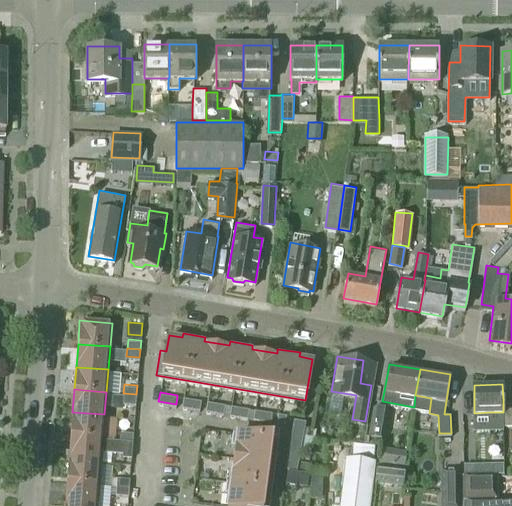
[(136,394),(123,393),(123,402),(135,403),(136,394)]
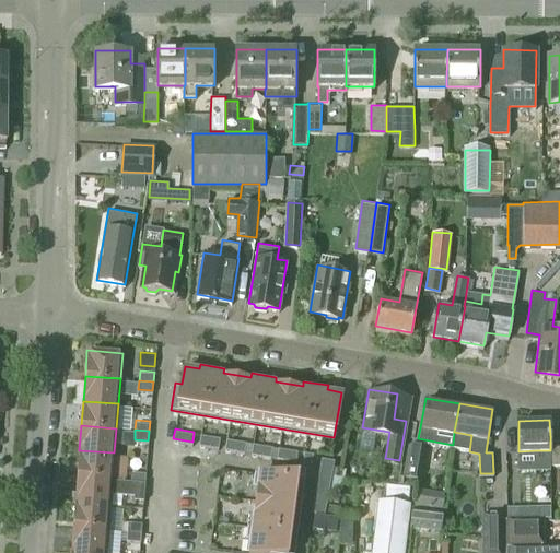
[(218,446),(220,436),(200,433),(199,443),(218,446)]
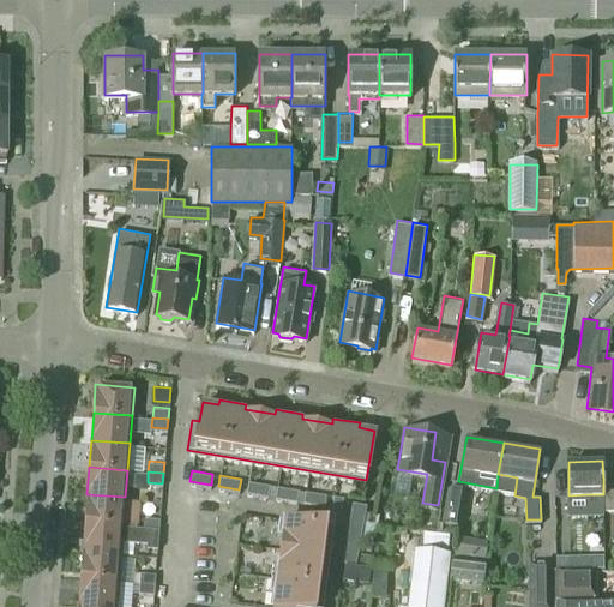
[(613,479),(603,480),(603,494),(588,494),(588,509),(603,509),(613,508),(613,479)]
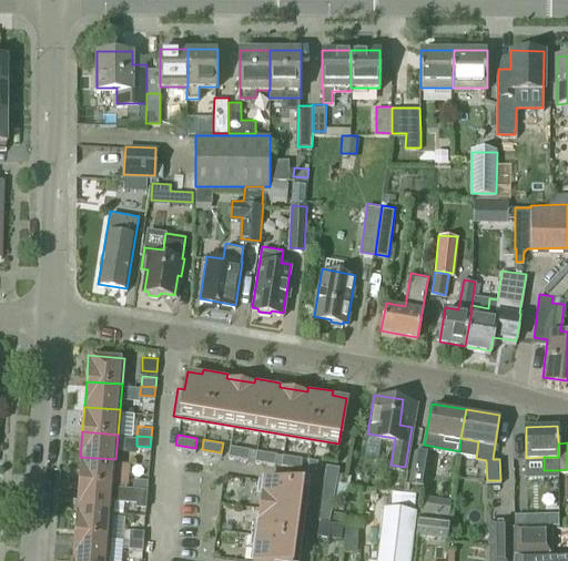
[(247,457),(250,447),(230,444),(229,454),(247,457)]
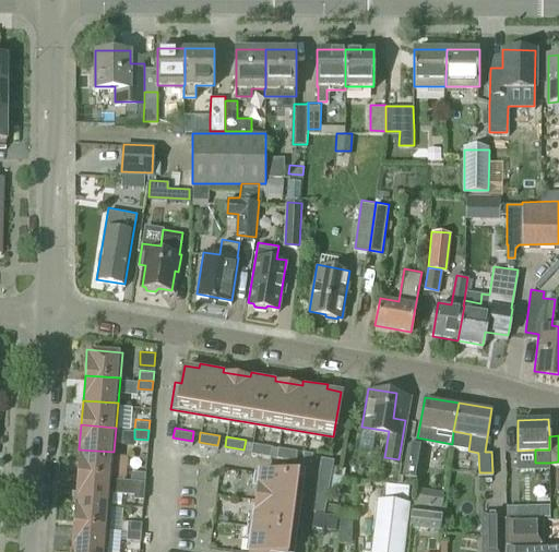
[(270,454),(271,444),(252,441),(250,451),(270,454)]
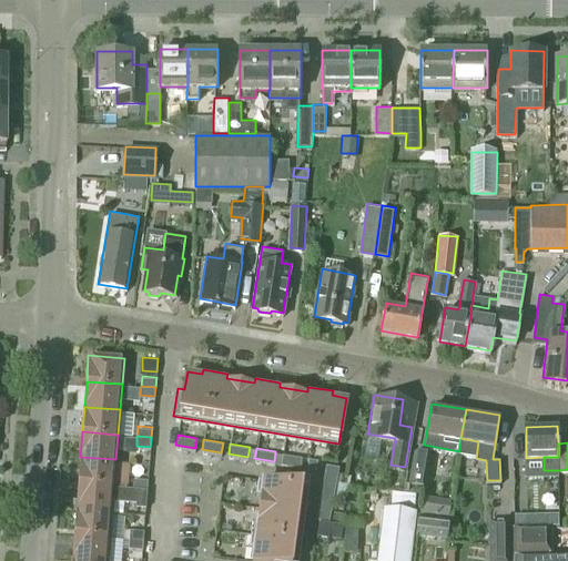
[(414,451),(409,482),(424,485),(428,454),(414,451)]
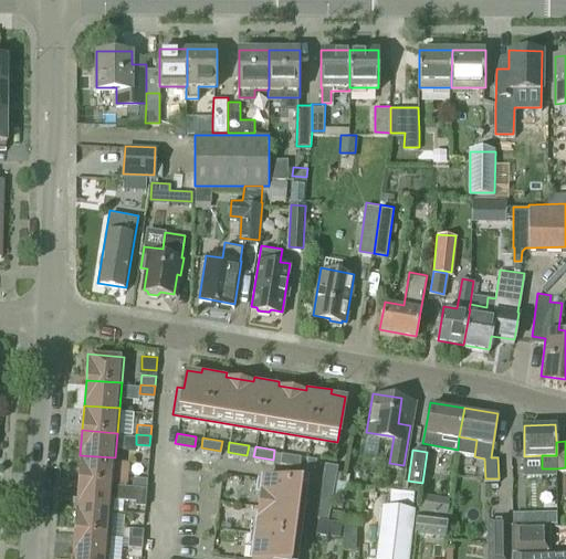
[(299,464),(301,454),(281,451),(280,461),(299,464)]
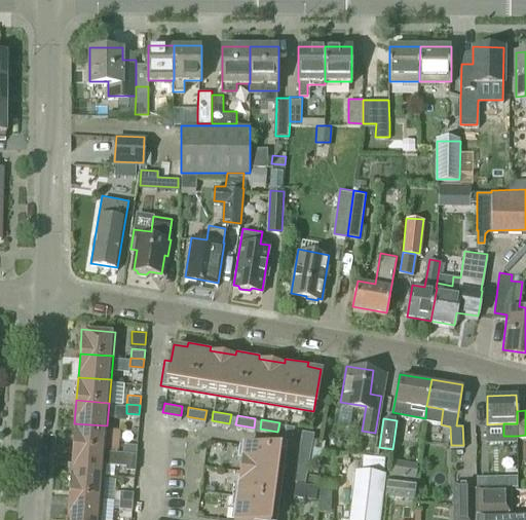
[(74,423),(72,447),(106,449),(107,425),(74,423)]
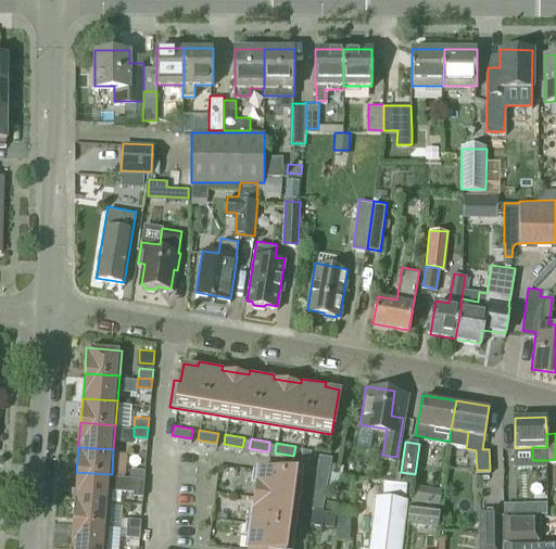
[(310,459),(311,448),(302,447),(300,457),(310,459)]
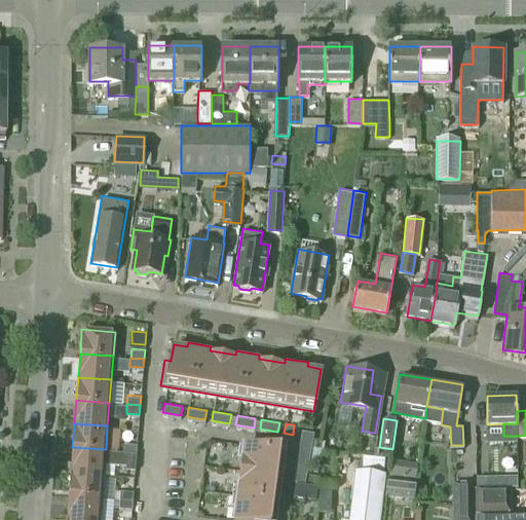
[(304,481),(313,432),(301,430),(293,479),(304,481)]
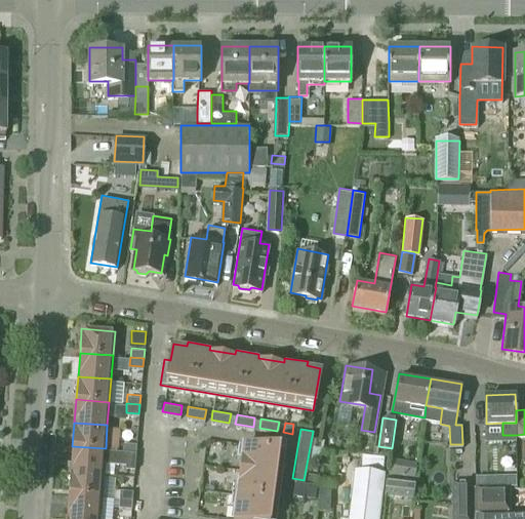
[(321,436),(313,435),(312,443),(319,444),(321,436)]
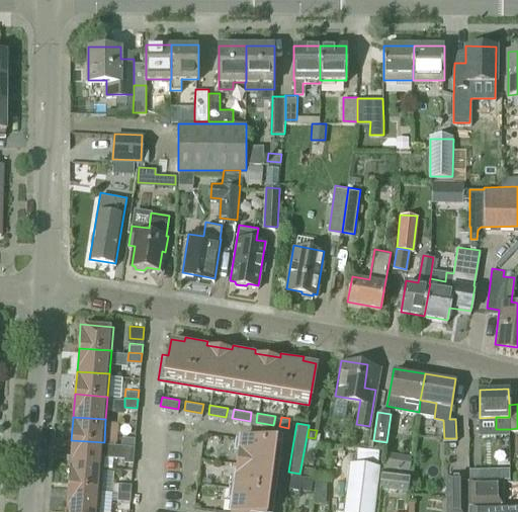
[(232,496),(230,509),(230,510),(246,511),(271,511),(282,435),(257,432),(256,438),(236,435),(234,447),(238,448),(235,474),(231,473),(228,496),(232,496)]
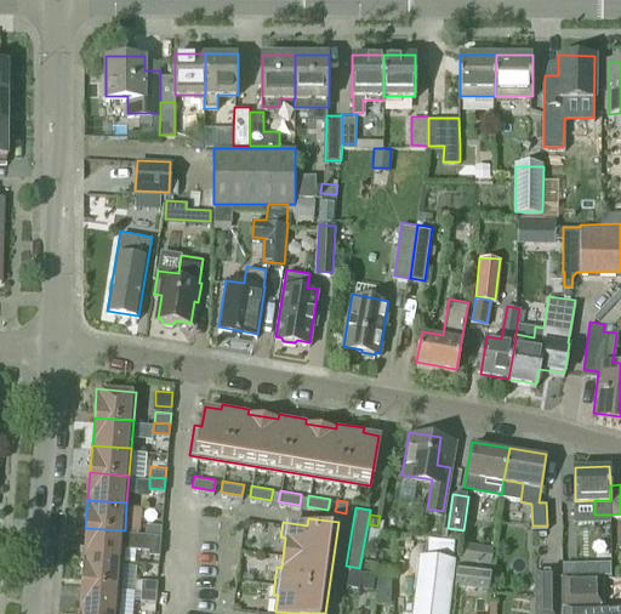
[(151,533),(160,533),(161,523),(146,522),(146,532),(151,533)]
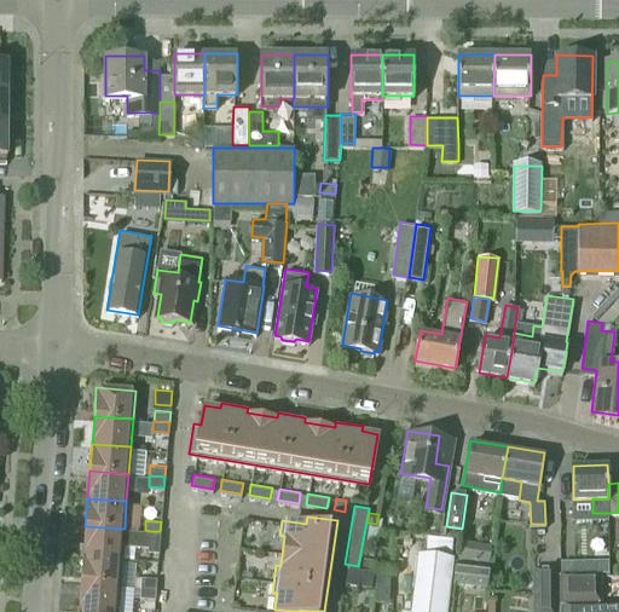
[(149,546),(150,531),(145,530),(125,529),(85,526),(84,554),(122,556),(123,543),(149,546)]
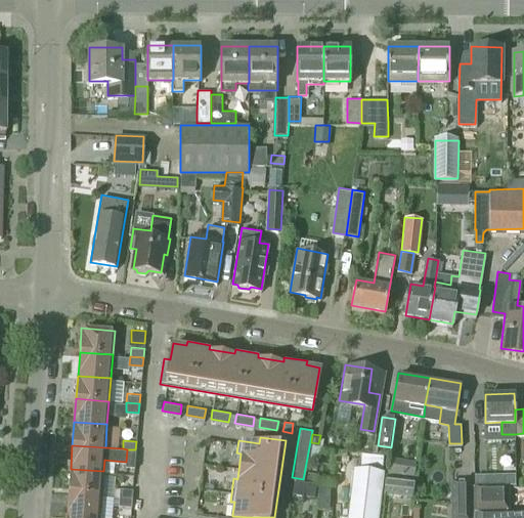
[(126,466),(134,467),(135,449),(127,449),(126,462),(126,466)]
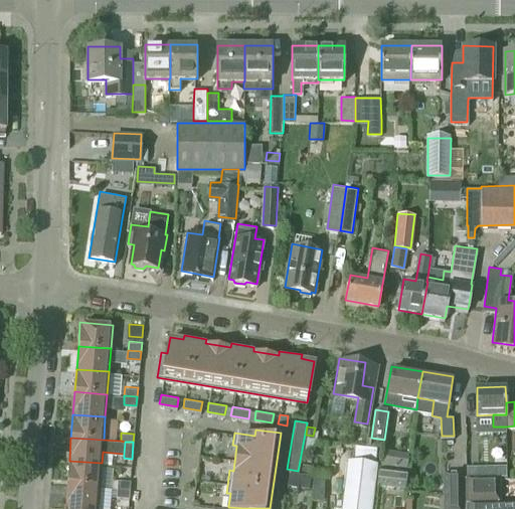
[(407,453),(394,451),(392,466),(404,468),(407,453)]
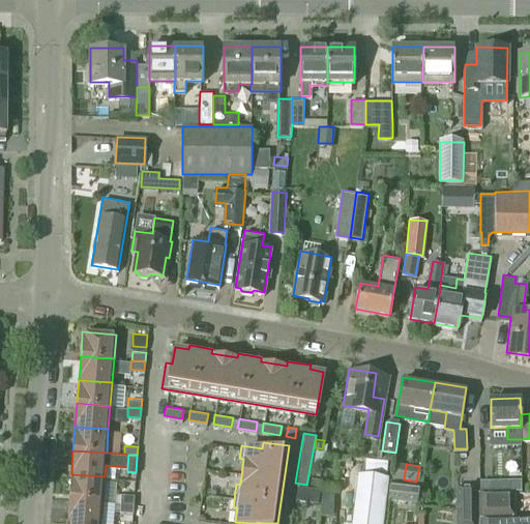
[(381,523),(387,474),(358,470),(351,523),(381,523)]
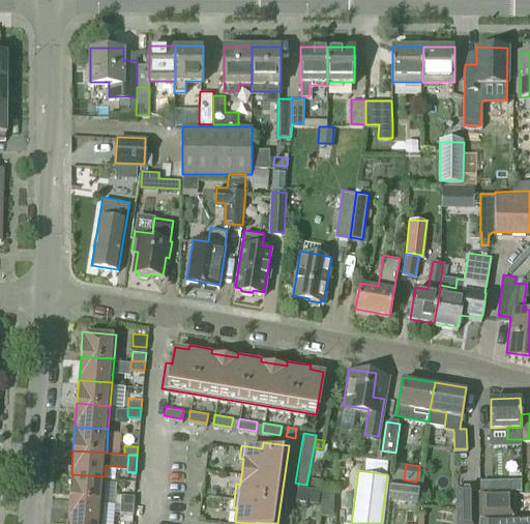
[(71,474),(69,497),(102,500),(105,476),(71,474)]
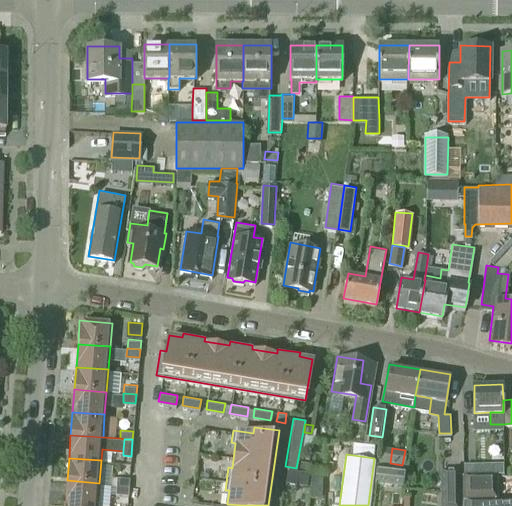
[(388,483),(390,465),(376,463),(374,481),(388,483)]
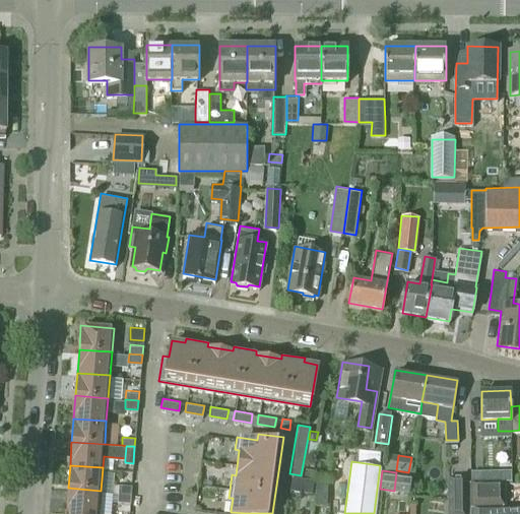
[(472,506),(471,480),(466,480),(466,475),(465,475),(448,475),(447,513),(470,513),(470,506),(472,506)]
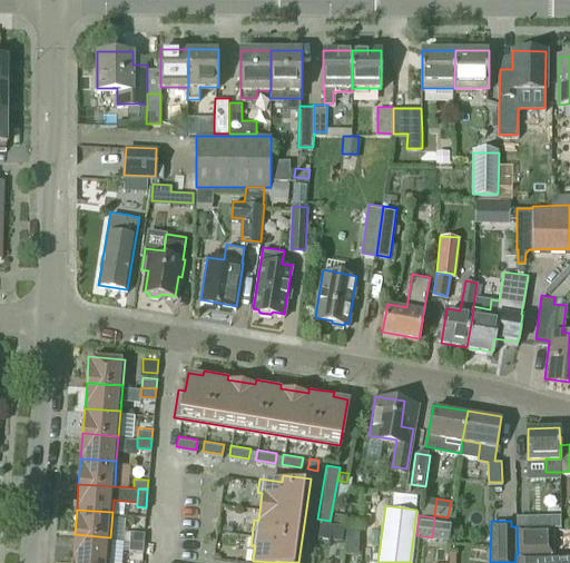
[(321,522),(318,535),(342,539),(344,525),(332,523),(321,522)]
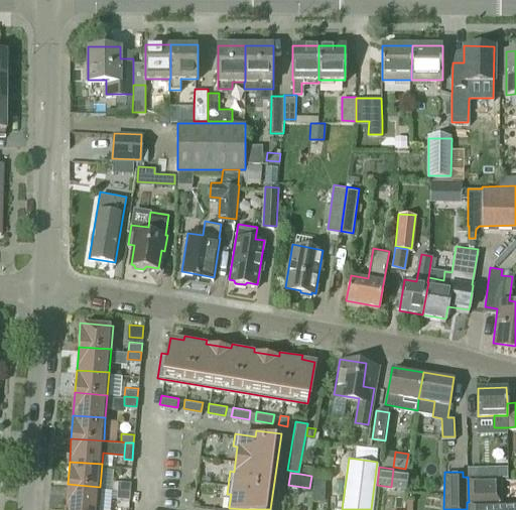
[(500,502),(501,475),(469,473),(470,501),(496,502),(500,502)]
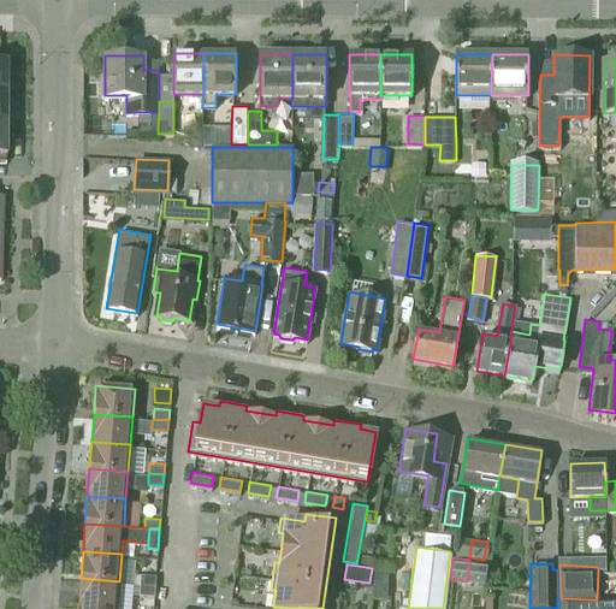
[(389,569),(374,568),(372,596),(386,597),(389,569)]
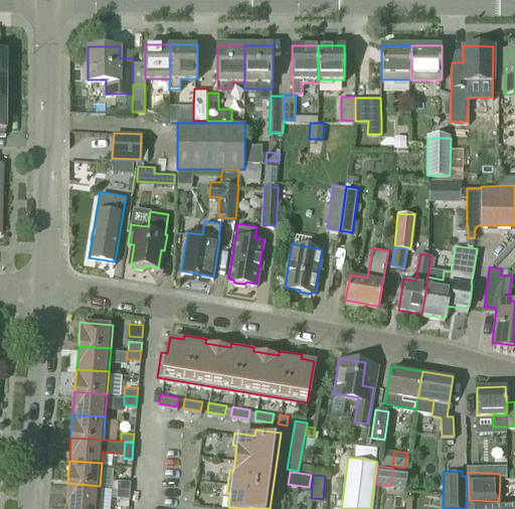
[(117,487),(130,488),(131,479),(118,478),(117,487)]
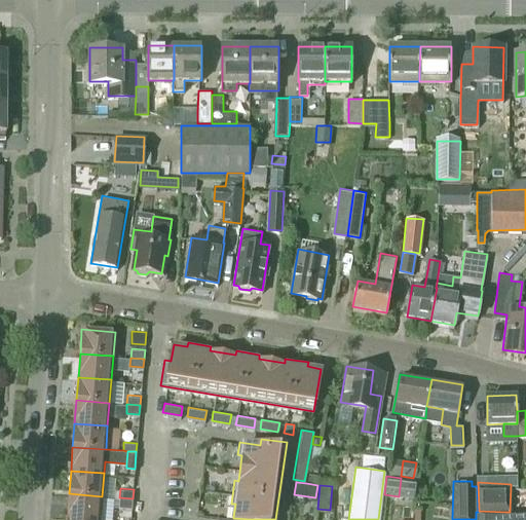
[(69,493),(67,517),(100,519),(102,496),(69,493)]
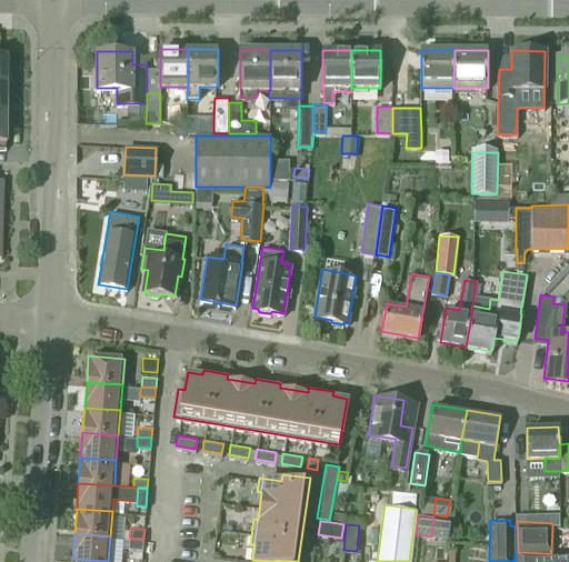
[(143,539),(129,538),(128,548),(142,549),(143,539)]
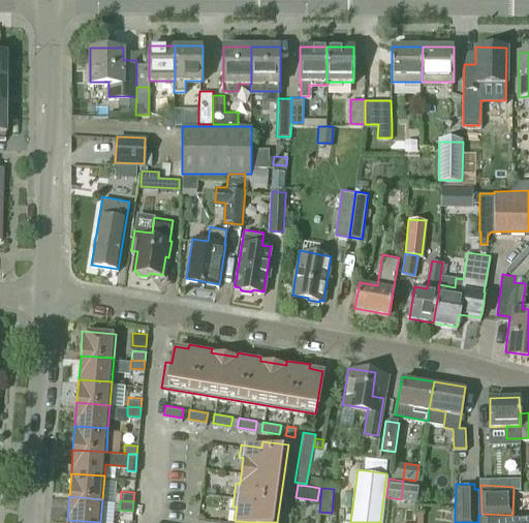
[(508,515),(506,515),(506,522),(528,522),(528,514),(512,515),(508,515)]
